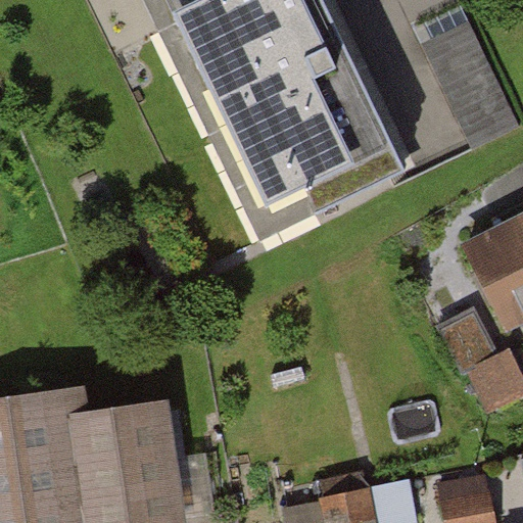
[(406,170),(322,0),(133,0),(251,244),(406,170)]
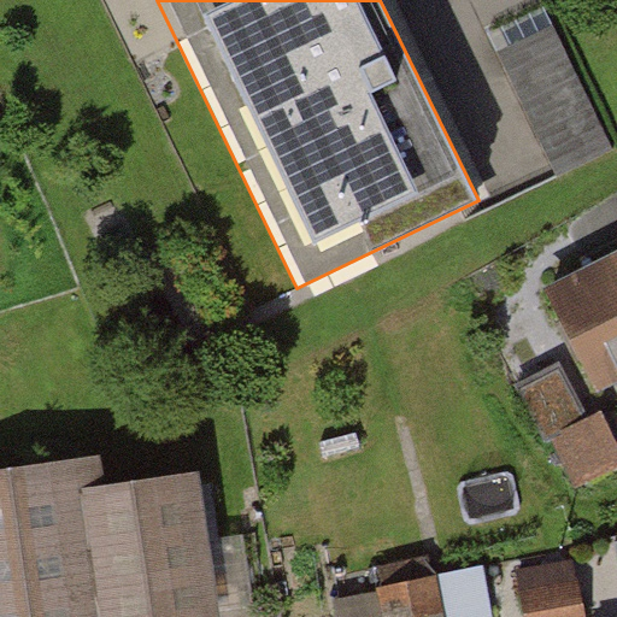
[(612,154),(552,31),(495,58),(556,182),(612,154)]
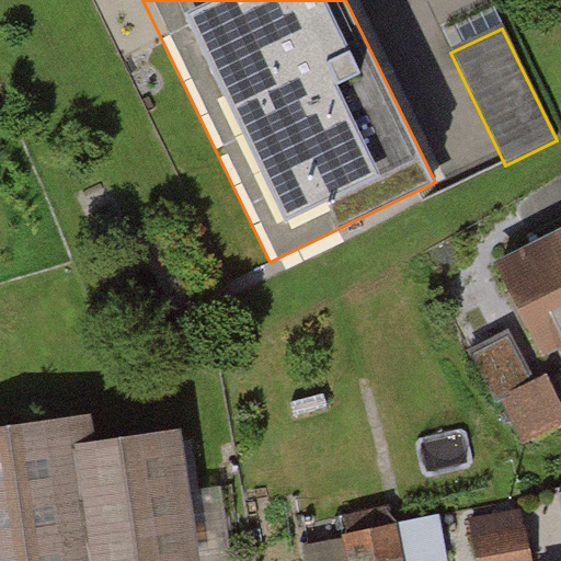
[(560,232),(499,264),(545,355),(560,346),(560,232)]
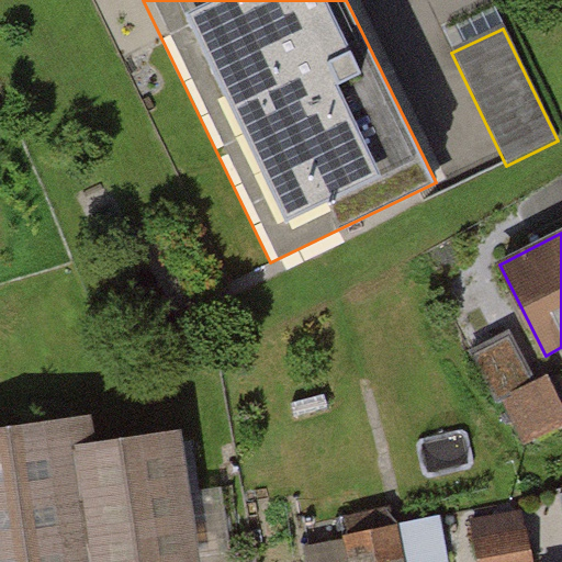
[(499,343),(471,360),(494,402),(526,388),(499,343)]
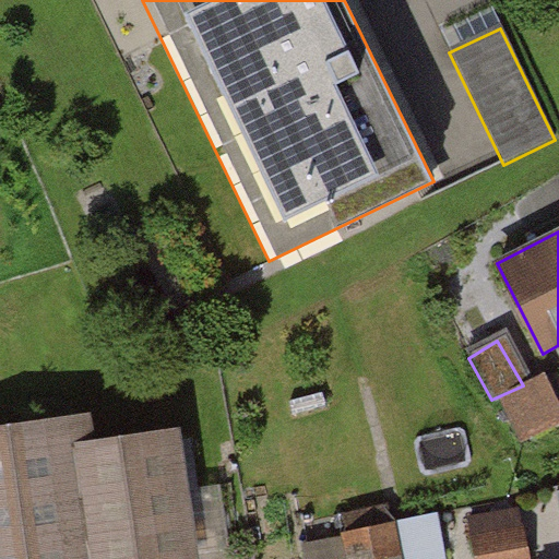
[(523,385),(491,400),(514,447),(558,424),(558,420),(538,378),(523,385)]
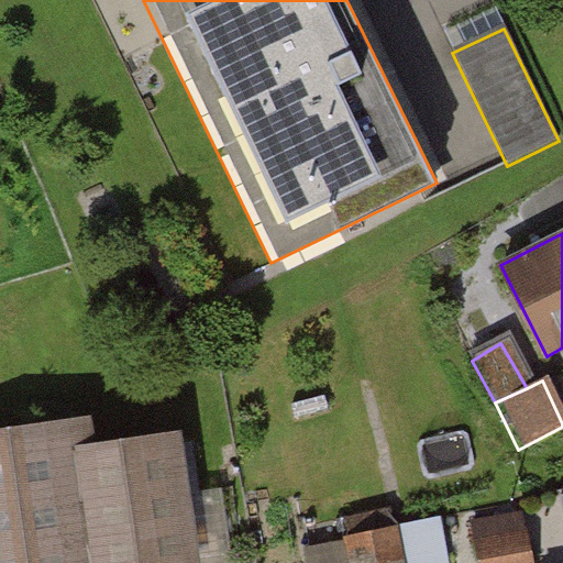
[(0,426),(0,562),(184,562),(165,432),(86,443),(83,415),(0,426)]
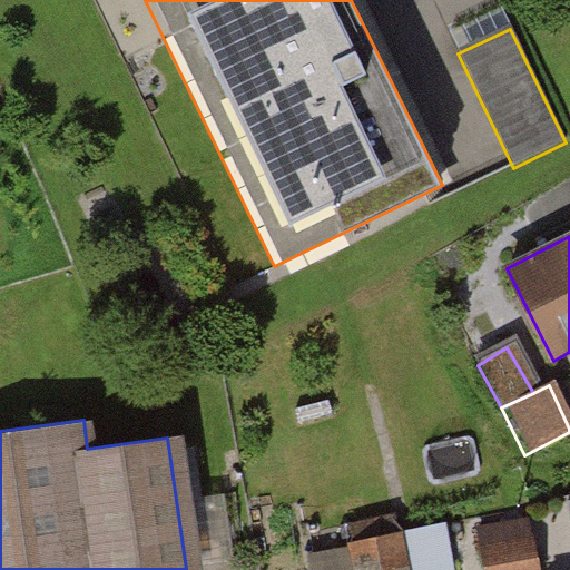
[(538,569),(530,523),(480,532),(485,569),(538,569)]
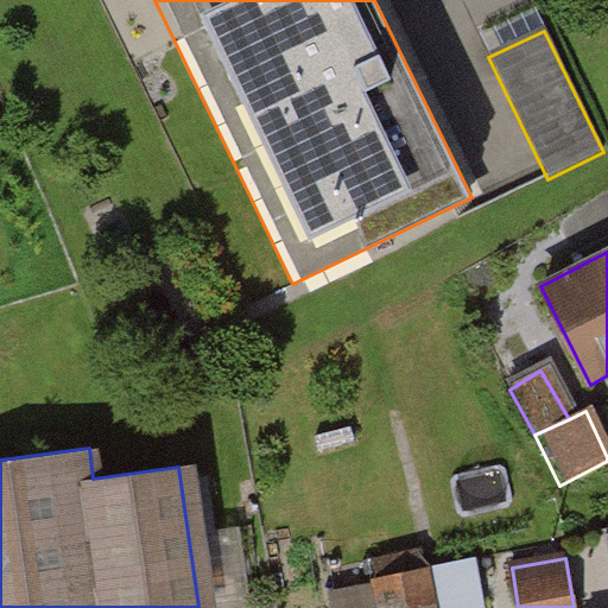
[(477,607),(470,563),(327,591),(329,607),(477,607)]
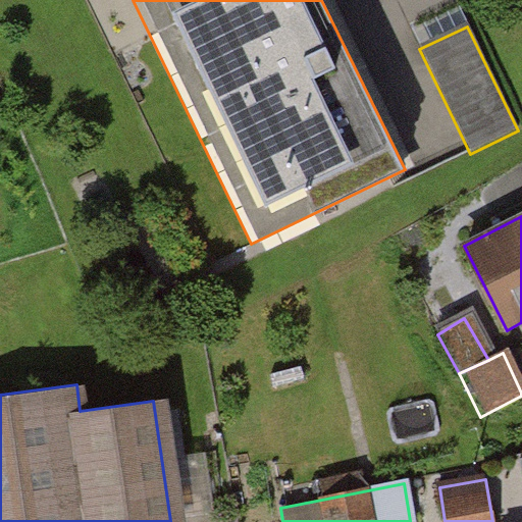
All buildings are outlined.
